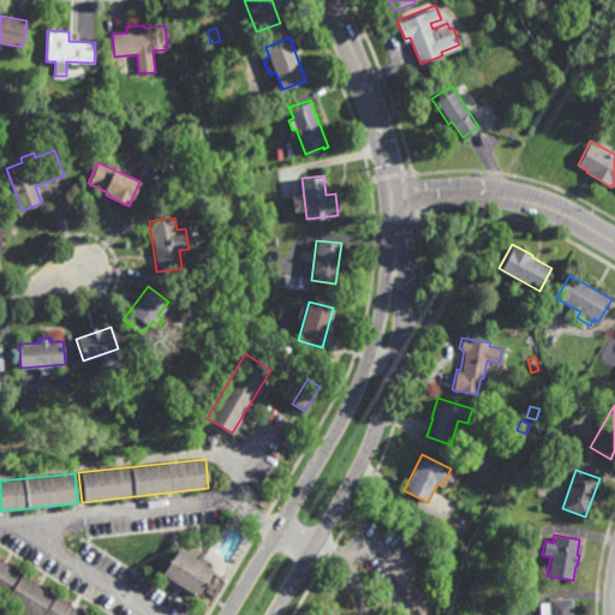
[(209,563),(207,568),(210,571),(195,597),(190,595),(186,599),(161,584),(165,579),(159,575),(162,571),(160,568),(163,562),(167,565),(175,550),(180,553),(184,548),(209,563)]
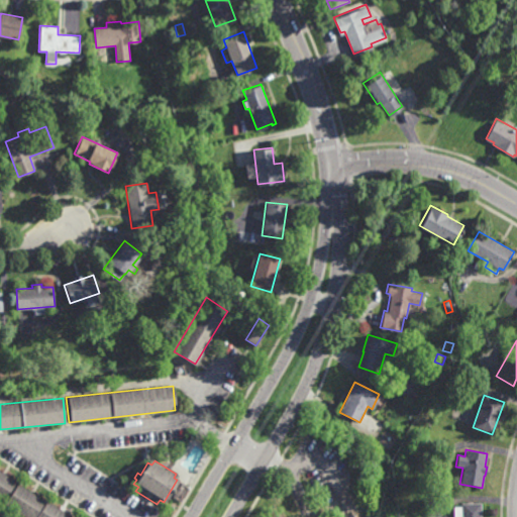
[(0,471),(17,483),(16,485),(43,503),(44,501),(68,516),(23,516),(6,506),(6,505),(0,501),(0,471)]
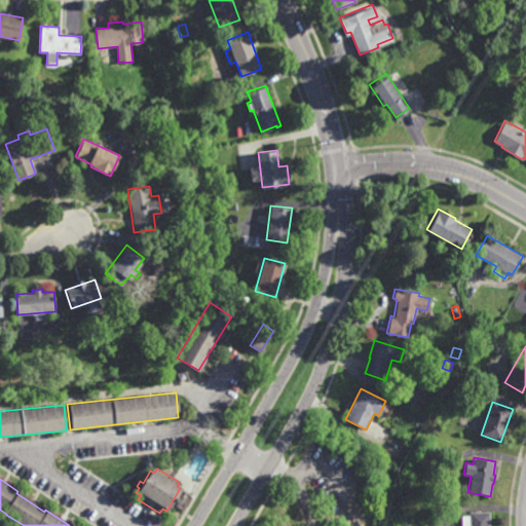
[(468,525),(468,513),(488,513),(488,525),(468,525)]
